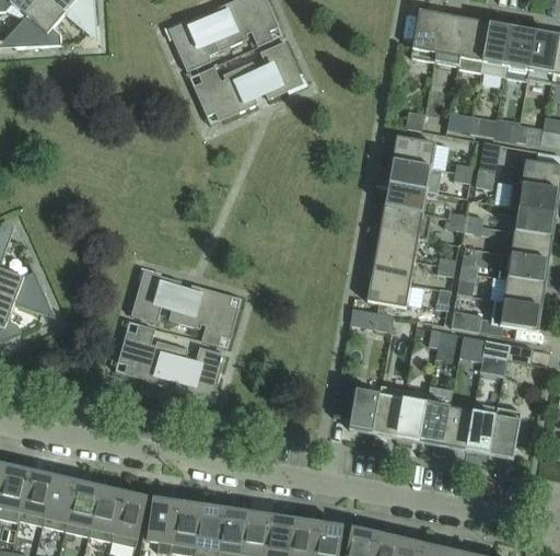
[(12,3),(25,15),(26,15),(39,0),(0,0),(0,10),(4,11),(11,4),(12,3)]
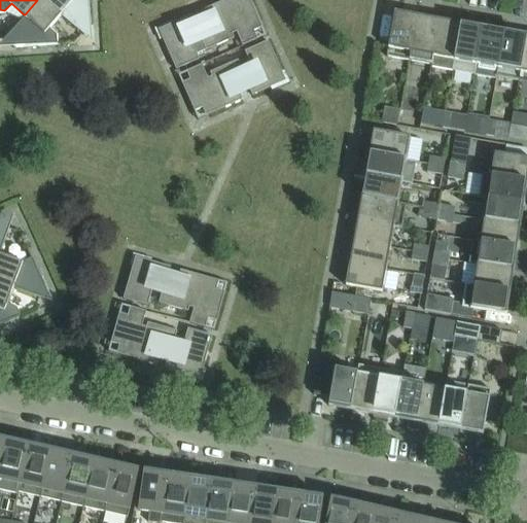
[(49,26),(61,12),(46,0),(37,0),(25,14),(24,14),(5,36),(6,37),(15,44),(57,41),(57,39),(56,32),(49,27),(50,27),(49,26)]
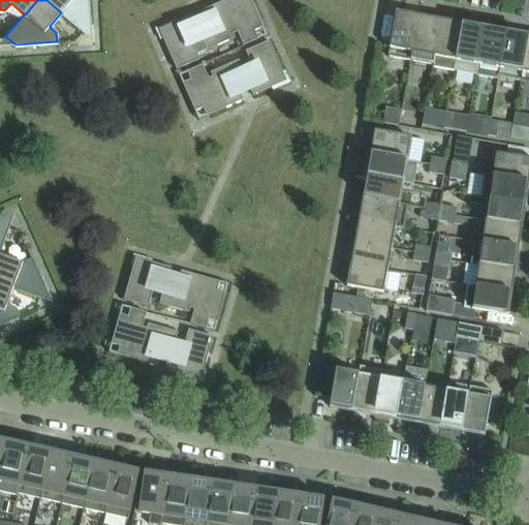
[(47,0),(61,12),(83,32),(84,31),(83,30),(90,22),(88,0),(47,0)]
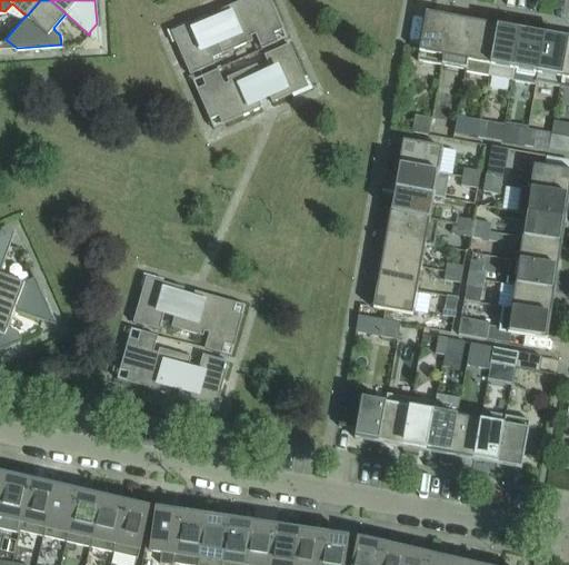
[(217,40),(222,51),(252,38),(250,33),(255,31),(261,47),(278,39),(278,38),(277,38),(273,30),(281,27),(280,25),(281,23),(270,0),(260,0),(236,0),(217,9),(220,16),(210,20),(207,13),(170,29),(189,72),(215,61),(207,45),(217,40)]
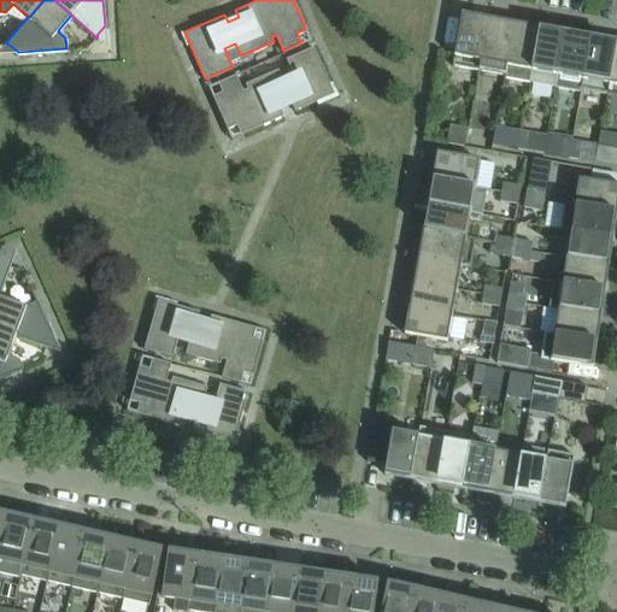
[(479,68),(488,16),(462,11),(452,63),(479,68)]
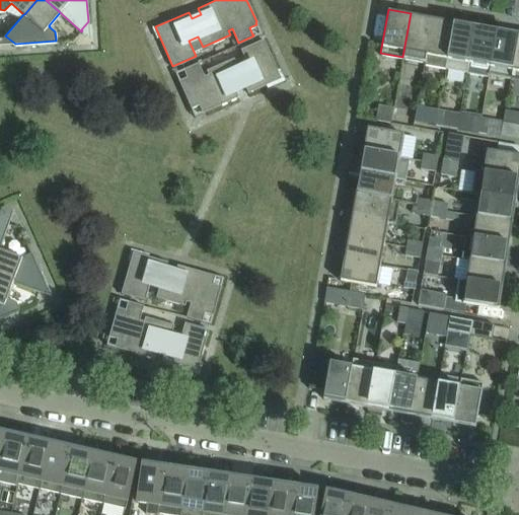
[(424,61),(432,17),(411,13),(402,57),(424,61)]
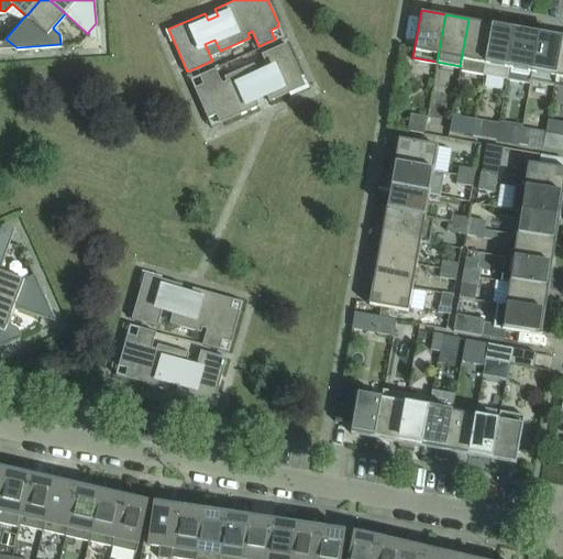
[(483,73),(492,23),(468,19),(460,66),(460,68),(483,73)]
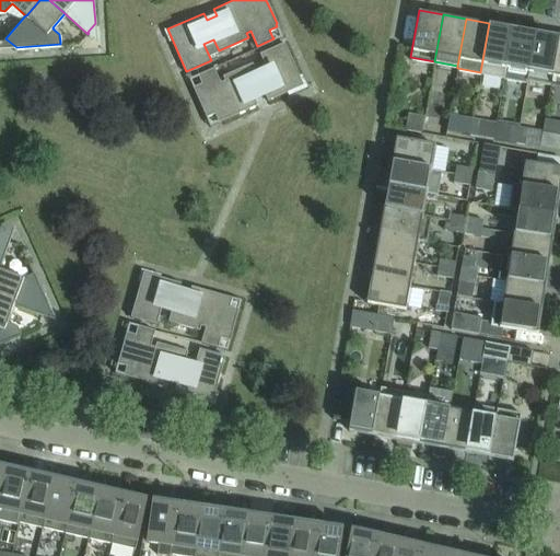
[(505,66),(512,27),(489,23),(480,72),(502,76),(504,66),(505,66)]
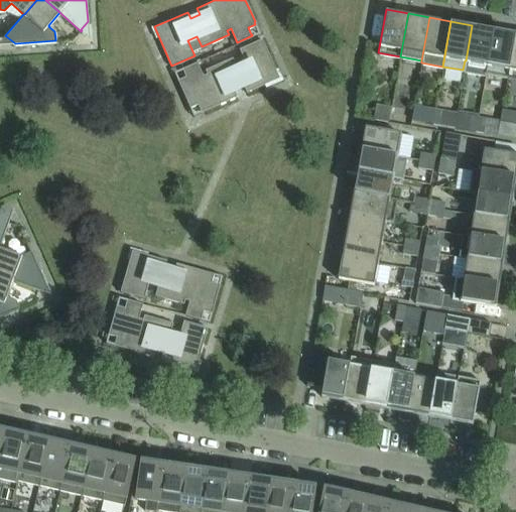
[(486,73),(494,28),(472,25),(466,60),(487,65),(485,73),(486,73)]
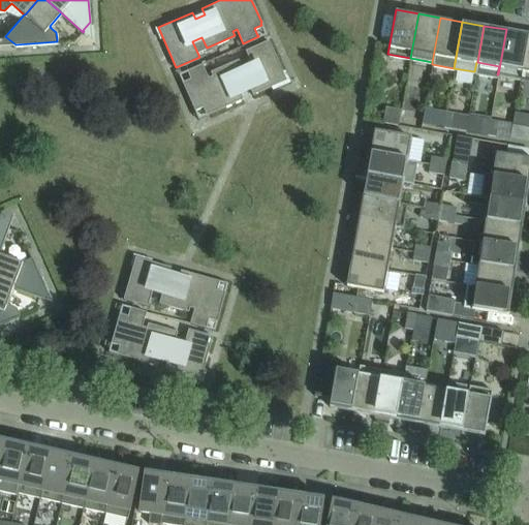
[(520,79),(528,33),(506,29),(498,74),(520,79)]
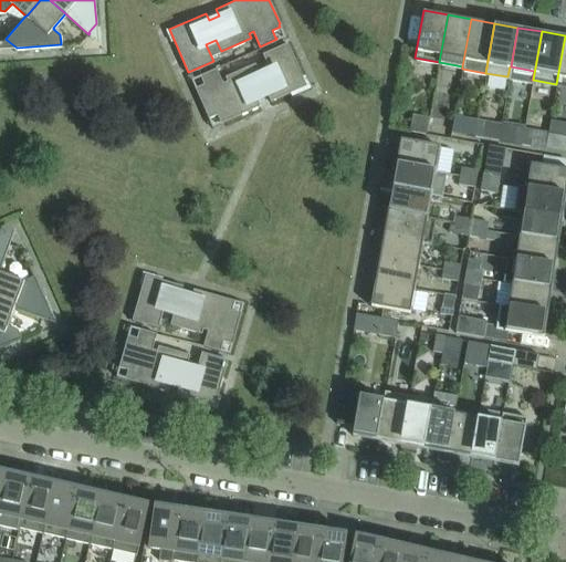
[(565,35),(556,84),(565,85),(565,35)]
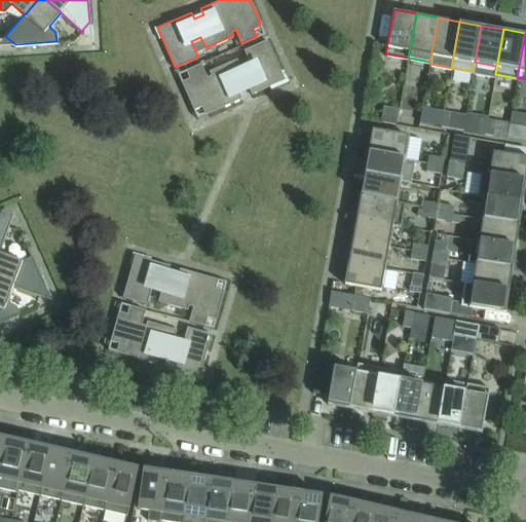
[(248,86),(251,92),(285,78),(267,38),(243,48),(251,64),(241,68),(236,58),(209,70),(211,74),(207,76),(200,62),(185,69),(185,70),(186,70),(189,76),(182,80),(183,82),(182,83),(192,106),(193,105),(194,108),(201,105),(204,112),(208,111),(241,97),(238,90),(248,86)]
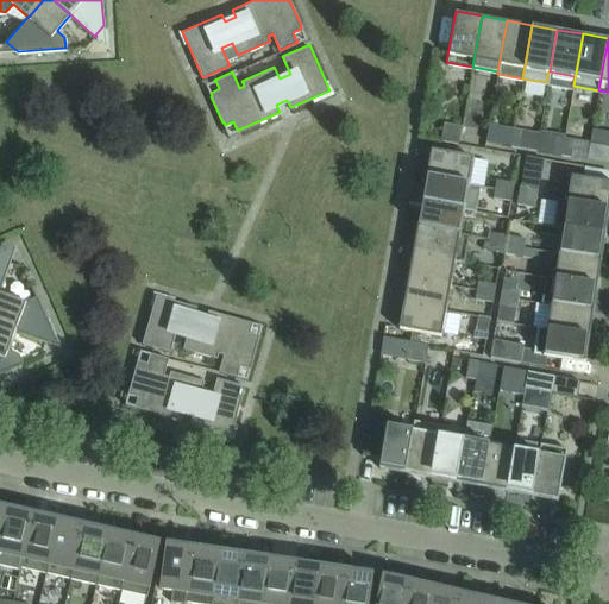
[(450,139),(452,123),(444,121),(440,138),(450,139)]
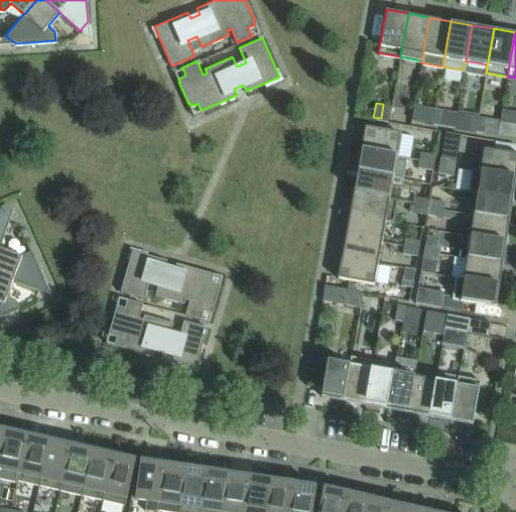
[(391,105),(383,104),(381,118),(388,120),(391,105)]
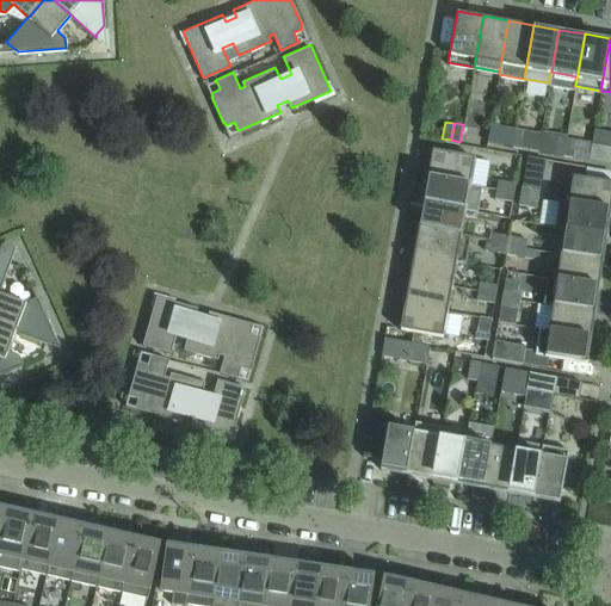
[(512,144),(516,127),(506,125),(503,142),(512,144)]
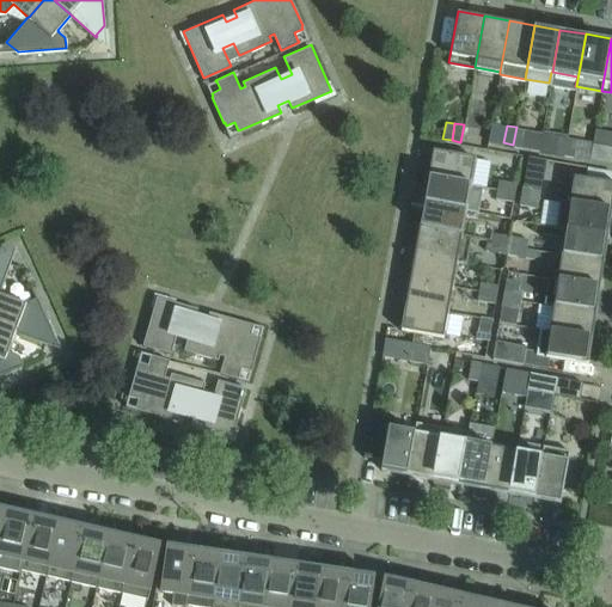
[(522,146),(525,129),(516,127),(513,145),(522,146)]
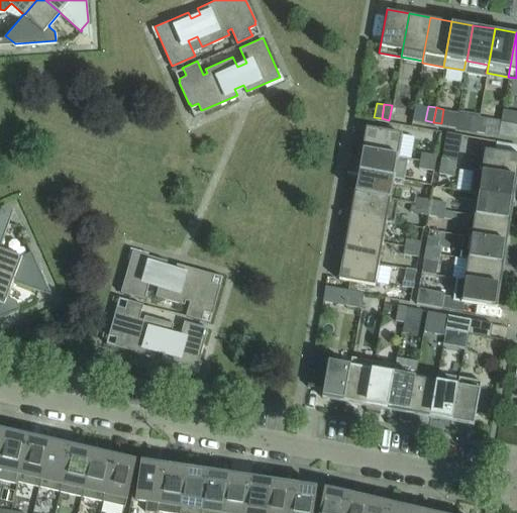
[(476,129),(479,115),(471,114),(469,128),(476,129)]
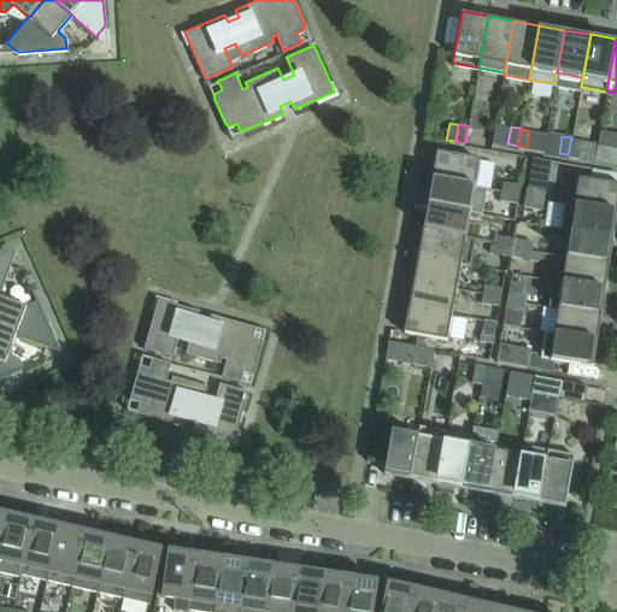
[(581,139),(571,137),(568,154),(577,157),(581,139)]
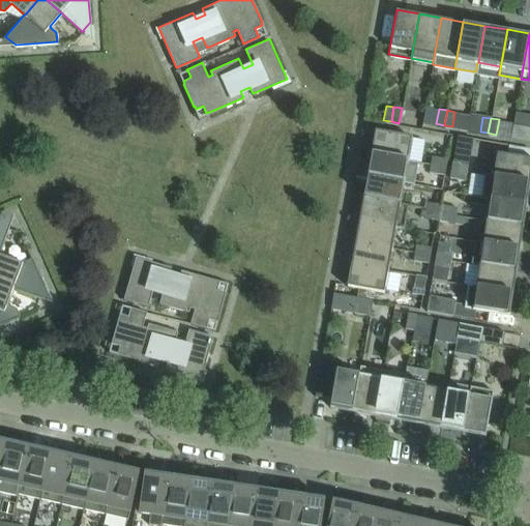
[(510,137),(529,140),(529,125),(512,122),(510,137)]
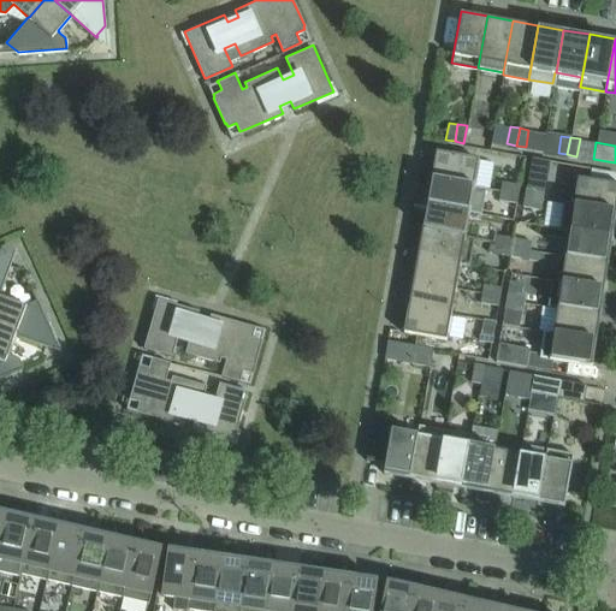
[(436,149),(431,176),(474,184),(479,158),(436,149)]
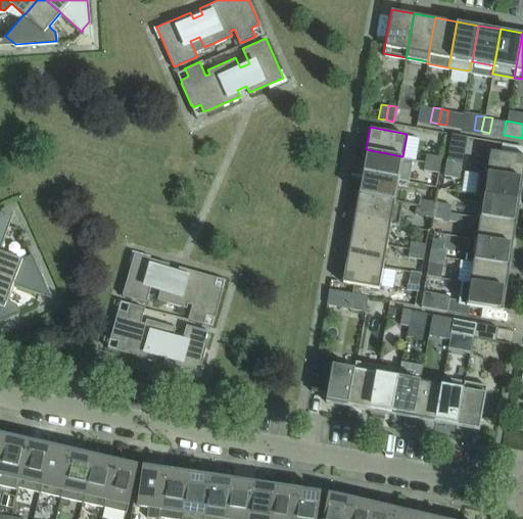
[(522,174),(522,154),(518,154),(481,148),(478,171),(522,178),(522,174)]
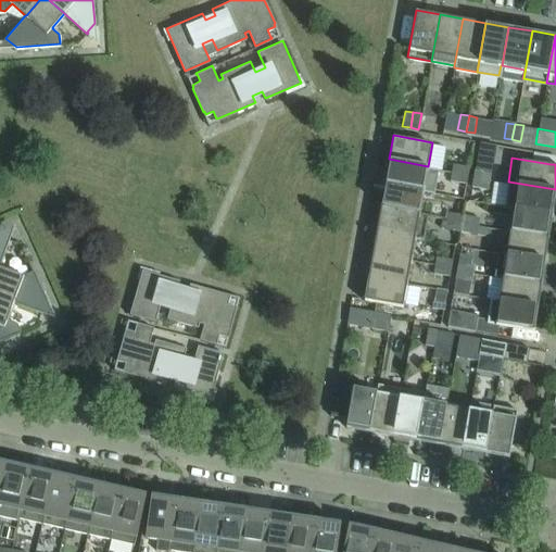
[(437,167),(428,166),(389,159),(384,183),(424,189),(432,191),(437,167)]
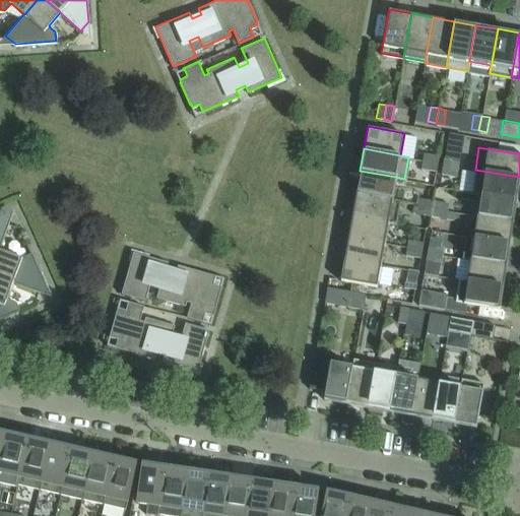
[(423,159),(437,162),(438,154),(424,151),(423,159)]
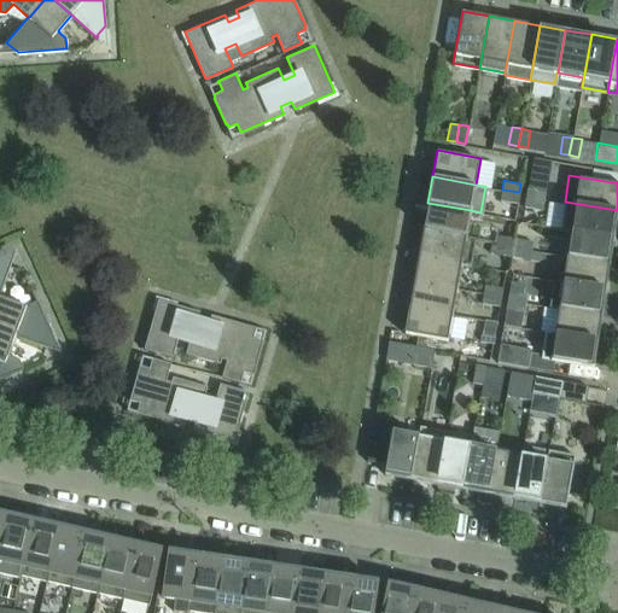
[(525,196),(543,199),(544,190),(528,186),(525,196)]
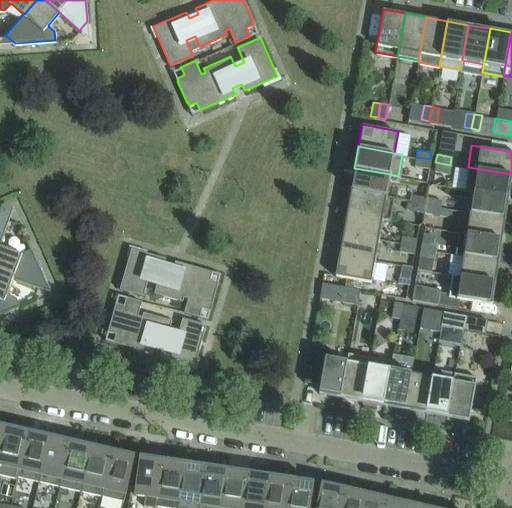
[(414,164),(429,167),(430,159),(416,157),(414,164)]
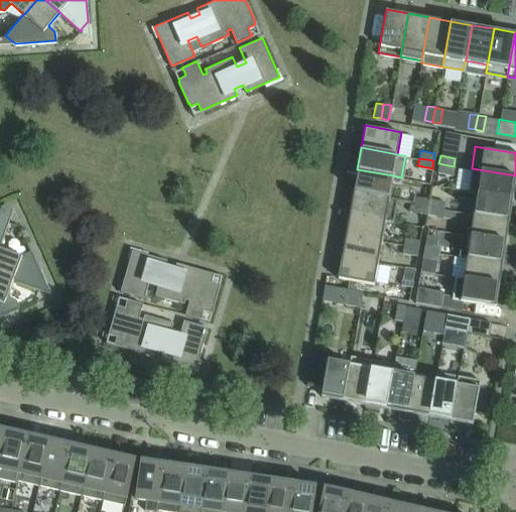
[(437,171),(452,173),(454,166),(438,163),(437,171)]
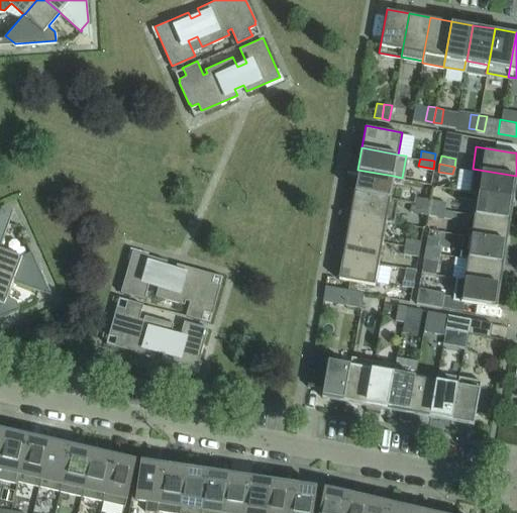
[(513,197),(516,177),(516,176),(473,169),(470,190),(513,197)]
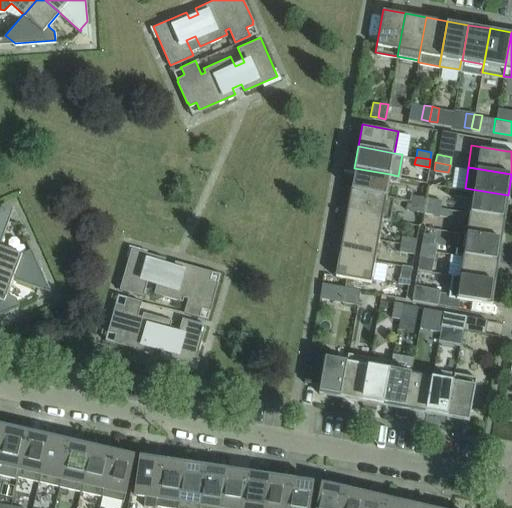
[(386,195),(390,174),(354,168),(351,189),(394,197),(394,196),(386,195)]
